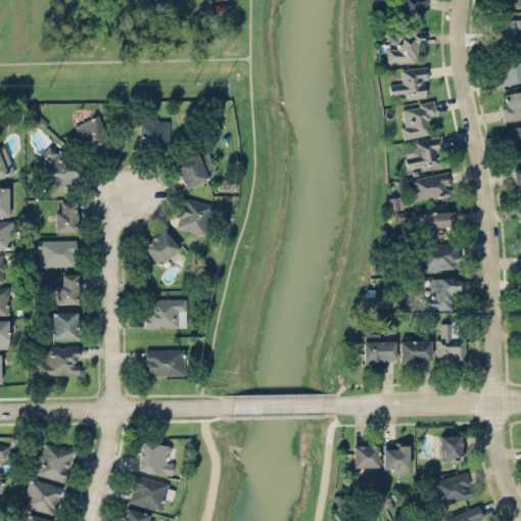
[(426,24),(426,0),(401,0),(401,24),(426,24)]
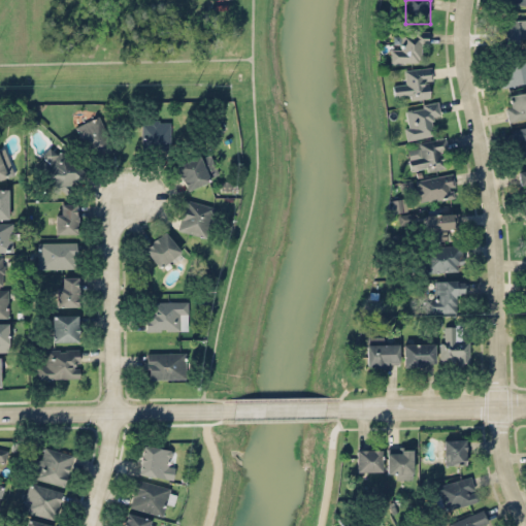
[(521,45),(521,21),(502,21),(502,45),(521,45)]
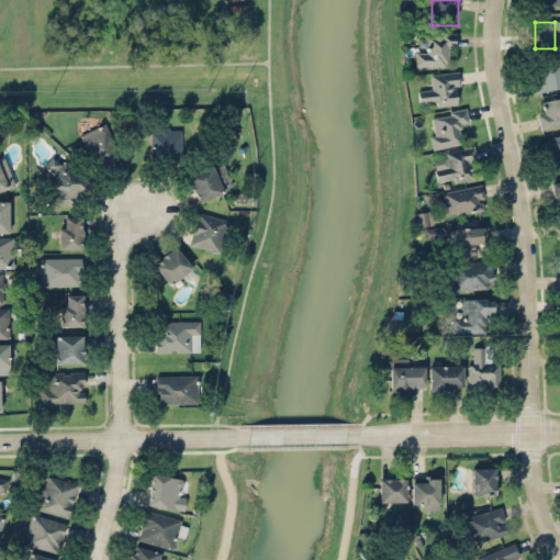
[(447,67),(447,46),(456,46),(456,38),(422,38),(422,67),(447,67)]
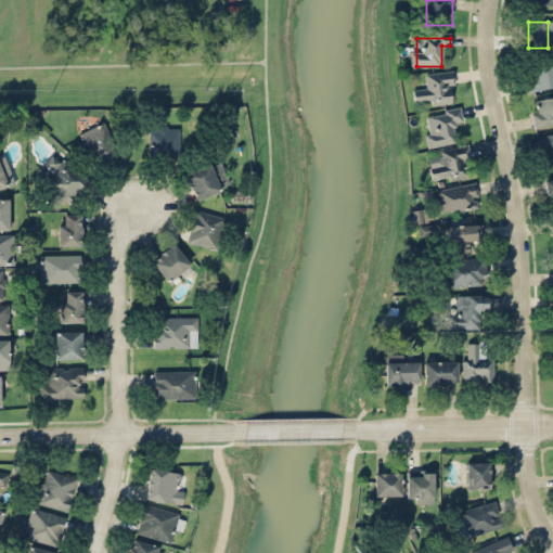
[(531,91),(552,87),(552,61),(528,65),(531,91)]
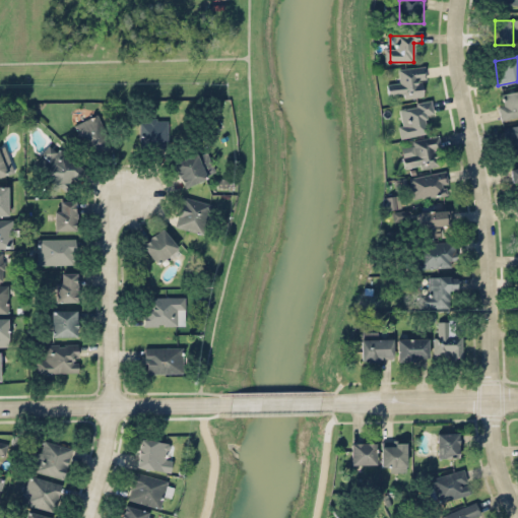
[(427,98),(425,68),(398,70),(399,80),(389,81),(390,100),(427,98)]
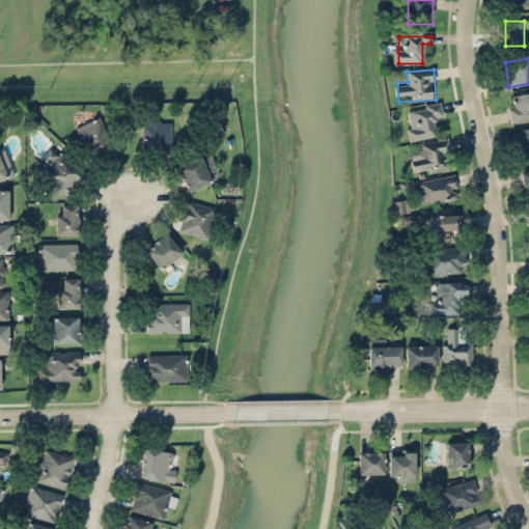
[(528,92),(509,95),(512,122),(528,119),(528,92)]
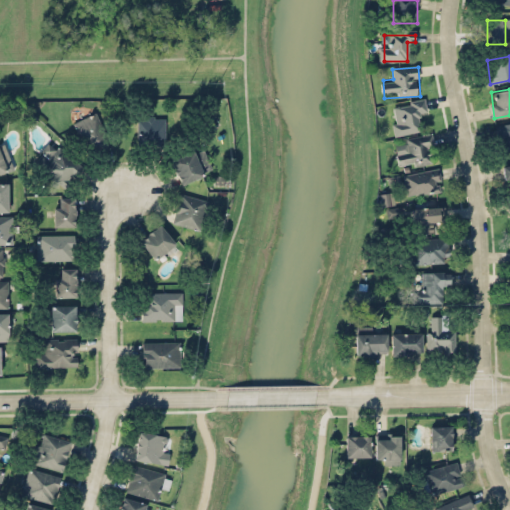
[(421,133),(420,119),(427,118),(426,102),(393,105),(395,135),(421,133)]
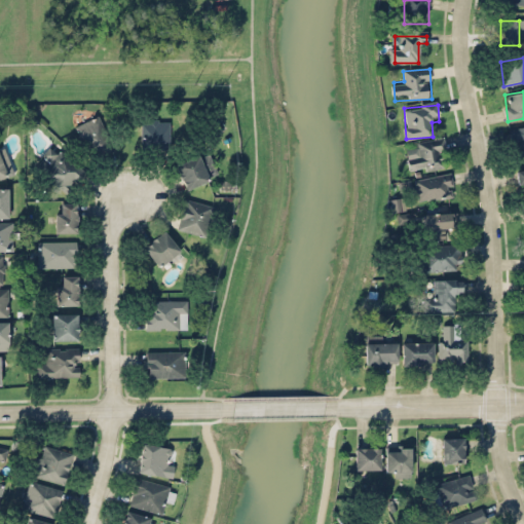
[(78,125),(90,160),(114,152),(101,117),(78,125)]
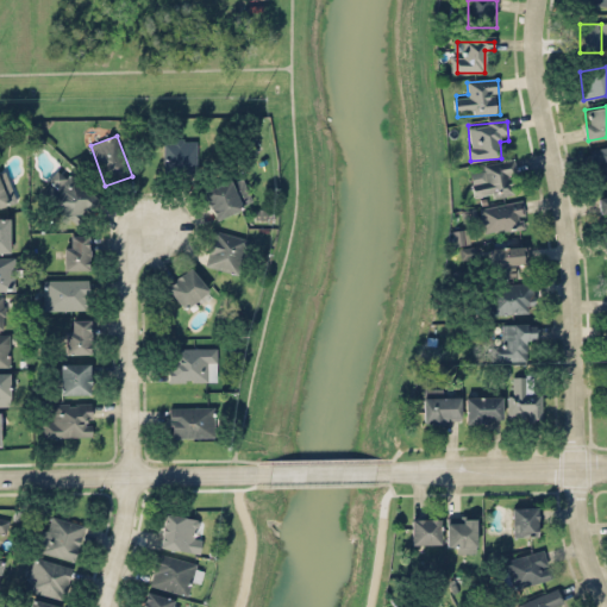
[(164,175),(198,175),(198,141),(164,141),(164,175)]
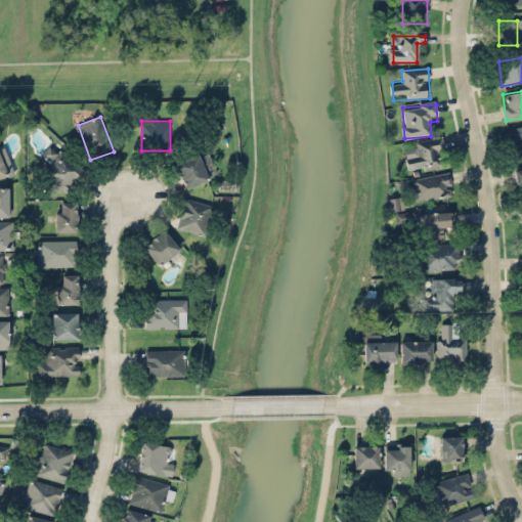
[(521,127),(509,130),(514,158),(521,156),(521,127)]
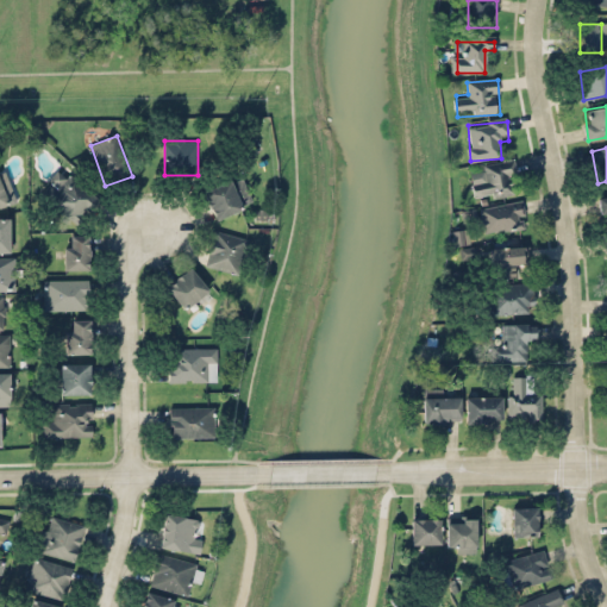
[(517,194),(513,162),(483,166),(486,179),(474,180),(476,199),(517,194)]
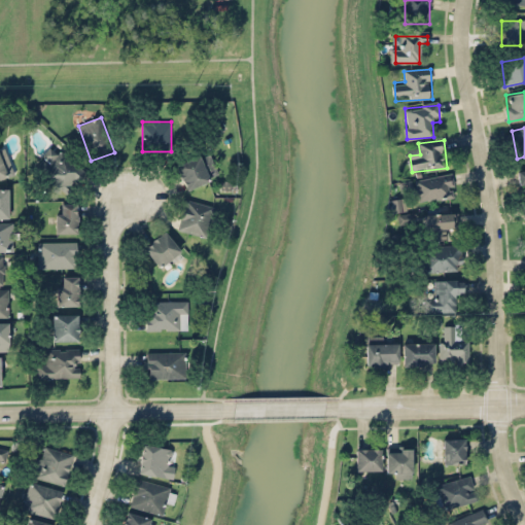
[(0,179),(13,176),(7,151),(0,152),(0,179)]
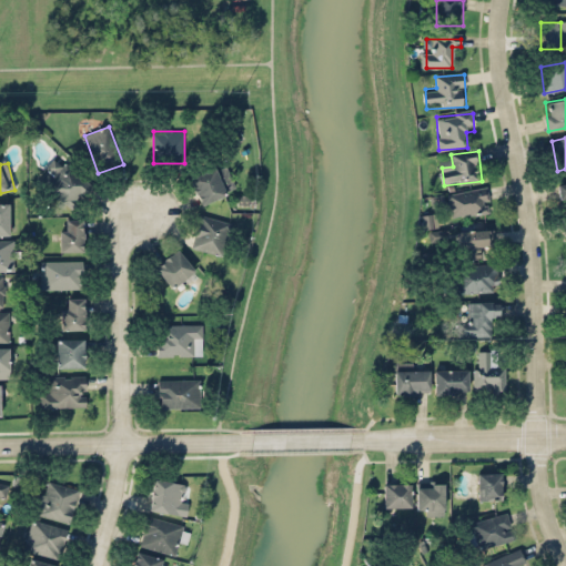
[(93,187),(68,164),(60,174),(52,168),(40,181),(73,210),(93,187)]
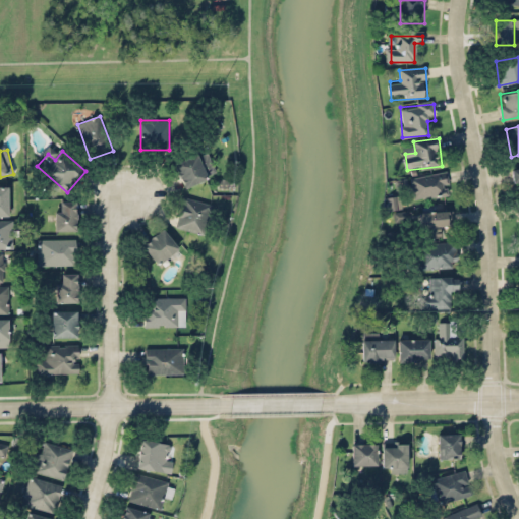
[(176,163),(184,187),(216,177),(208,153),(176,163)]
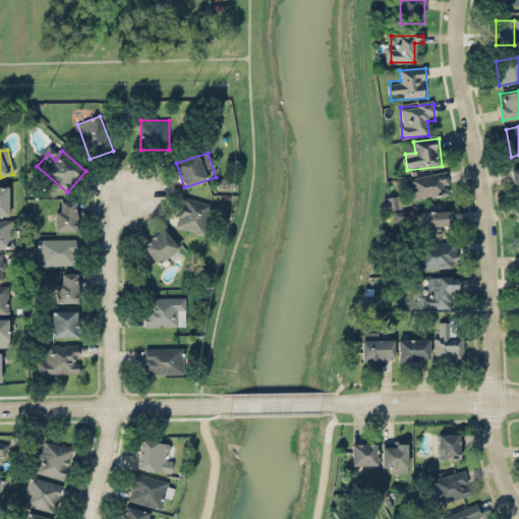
[(451,195),(448,174),(411,177),(413,199),(451,195)]
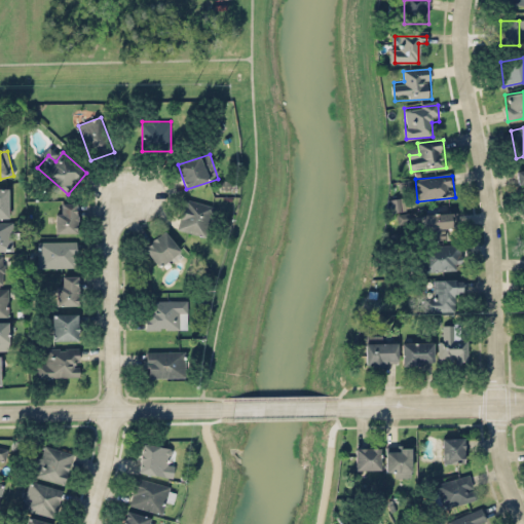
[(0,219),(9,219),(9,189),(0,189),(0,219)]
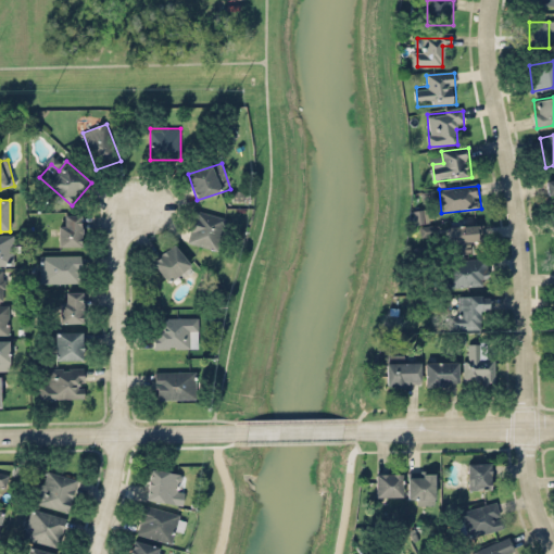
[(188,242),(219,252),(228,219),(198,211),(188,242)]
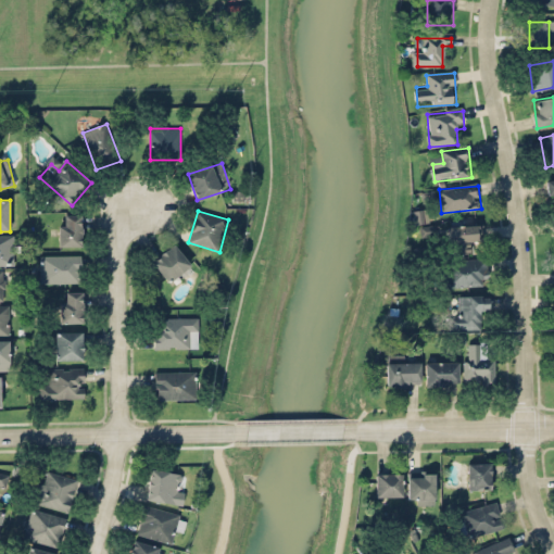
[(425,219),(424,212),(416,213),(417,221),(425,219)]
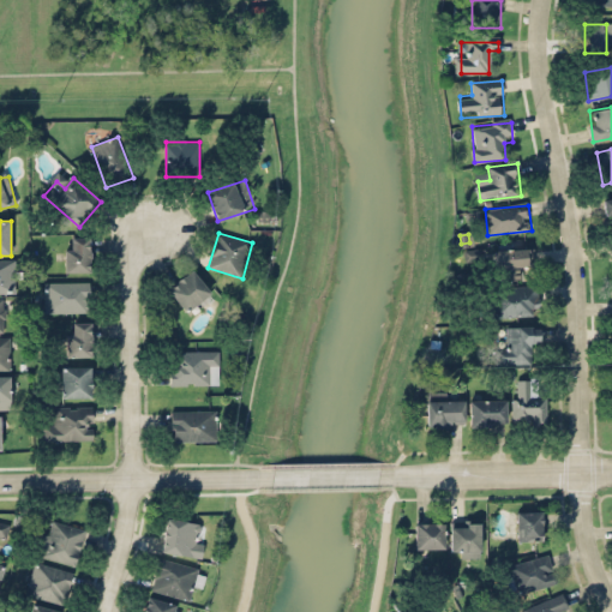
[(91,239),(66,239),(66,274),(91,274),(91,239)]
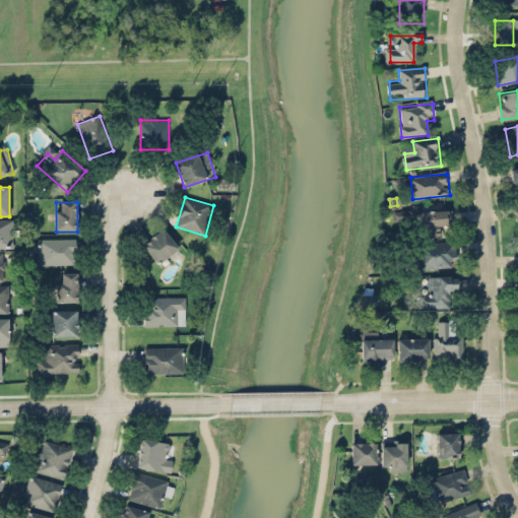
[(394,213),(395,221),(407,220),(406,211),(394,213)]
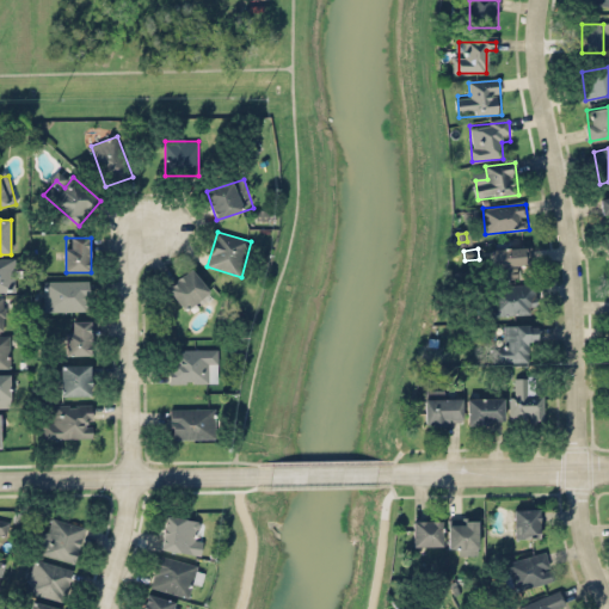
[(493,248),(493,280),(522,280),(522,265),(531,265),(531,248),(493,248)]
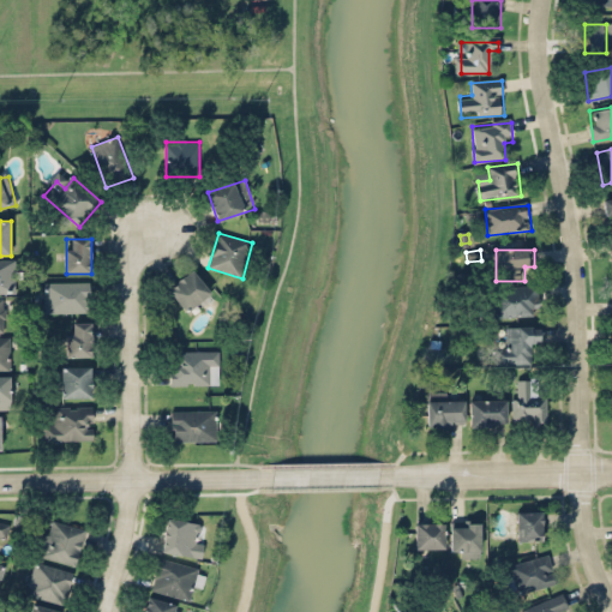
[(18,261),(0,261),(0,295),(18,295),(18,261)]
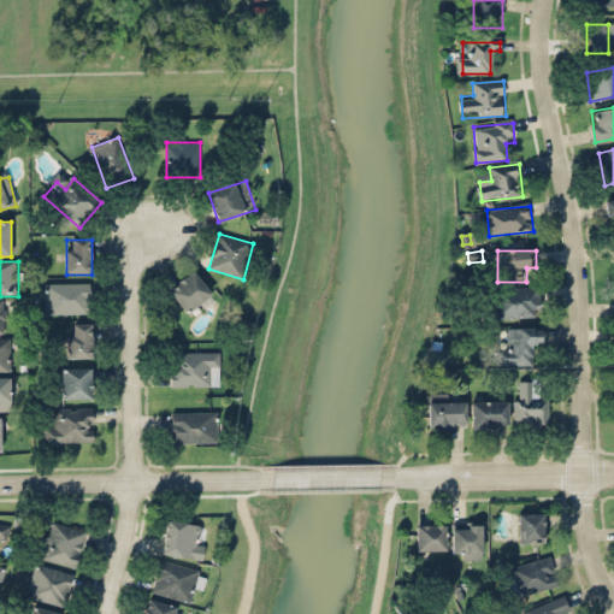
[(193,318),(216,295),(193,271),(170,294),(193,318)]
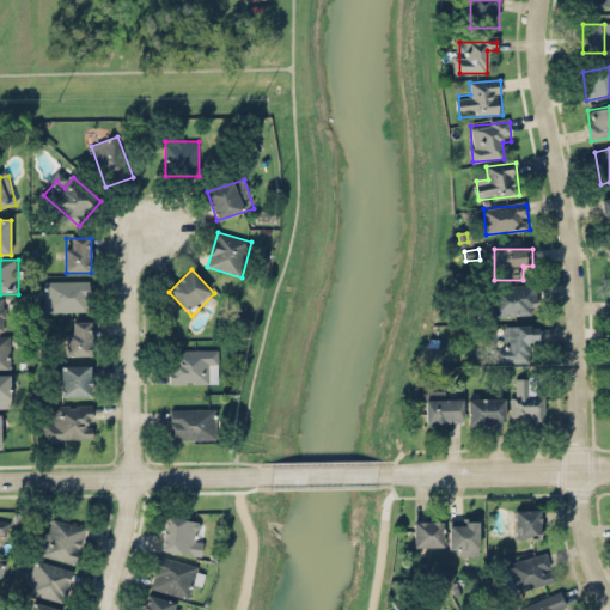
[(90,282),(48,282),(48,312),(90,312),(90,282)]
